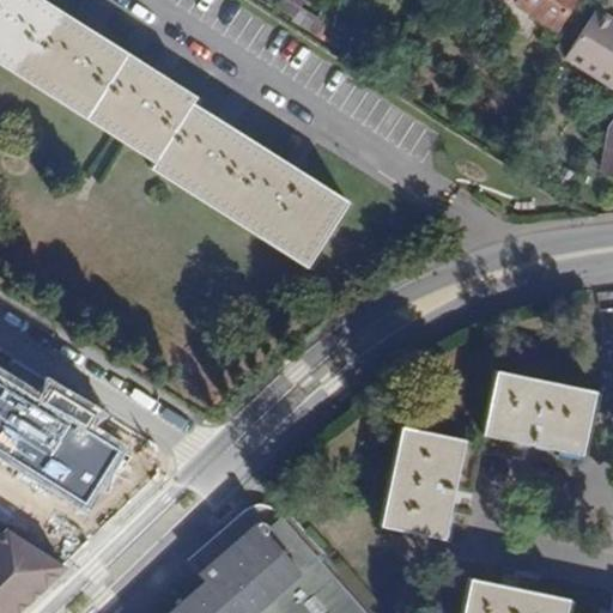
[(307,267),(347,201),(193,103),(195,96),(42,0),(0,0),(0,65),(153,163),(150,168),(307,267)]
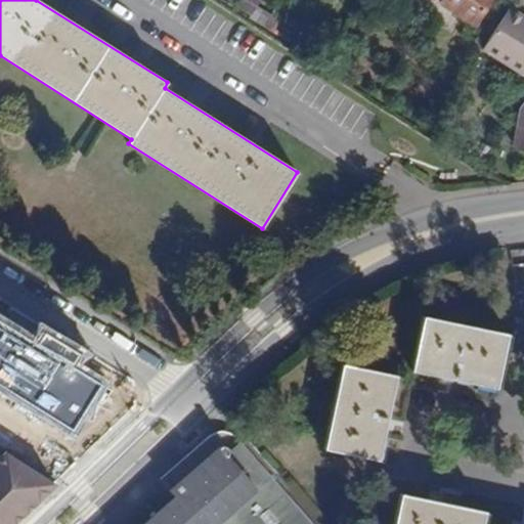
[(272,17),(273,15),(257,6),(259,0),(243,0),(239,7),(251,14),(249,17),(265,28),(272,17)]
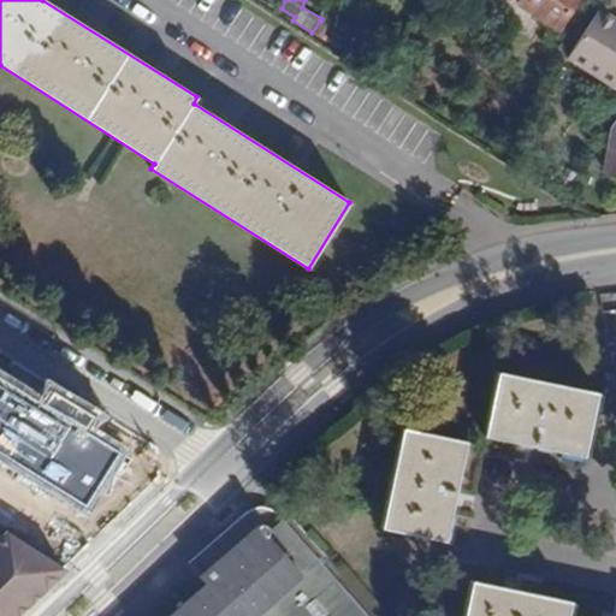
[(520,0),(517,4),(557,29),(574,0),(520,0)]
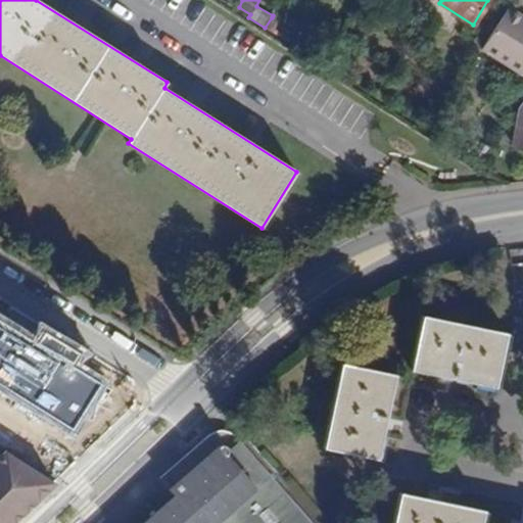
[(485,46),(522,69),(522,11),(512,4),(485,46)]
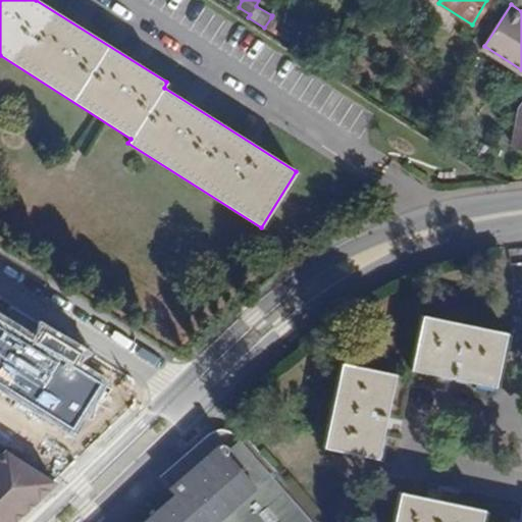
[(264,28),(270,32),(277,20),(271,17),(264,28)]
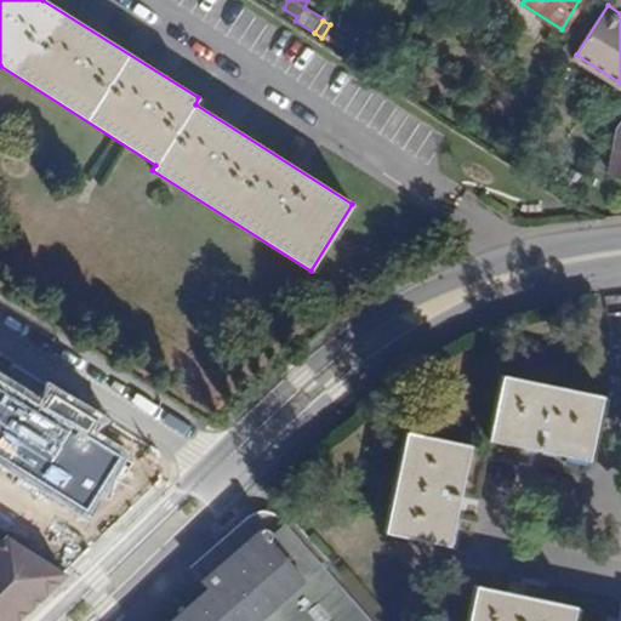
[(488,438),(587,459),(600,396),(501,375),(488,438)]
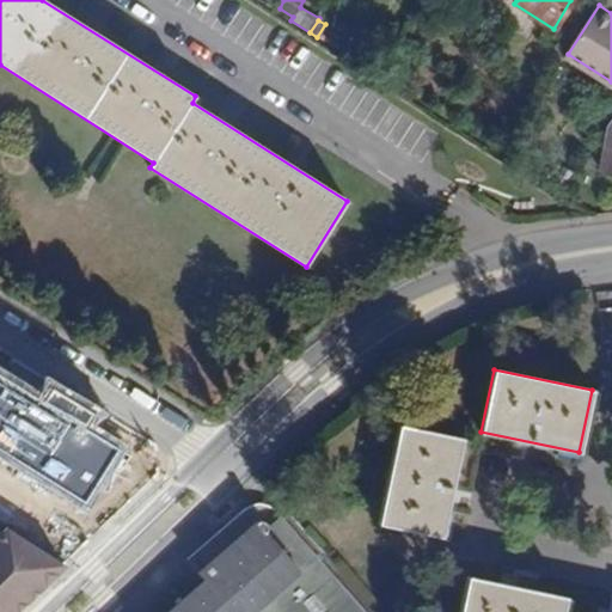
[(83,471),(102,439),(0,375),(0,448),(84,501),(97,481),(83,471)]
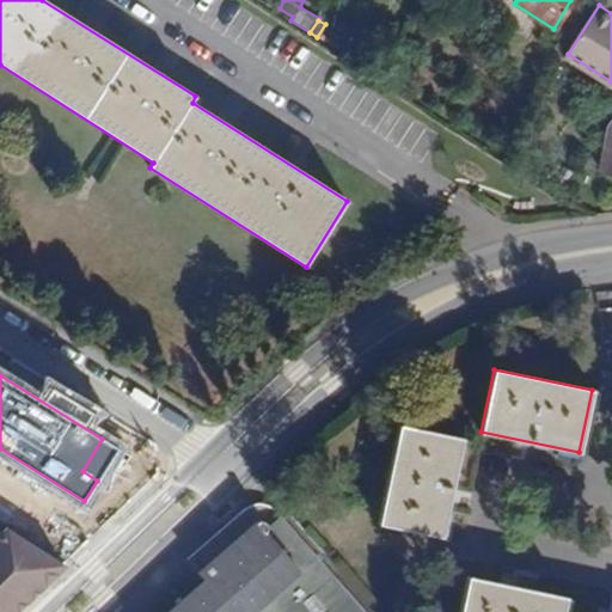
[(379,522),(442,537),(463,439),(401,424),(379,522)]
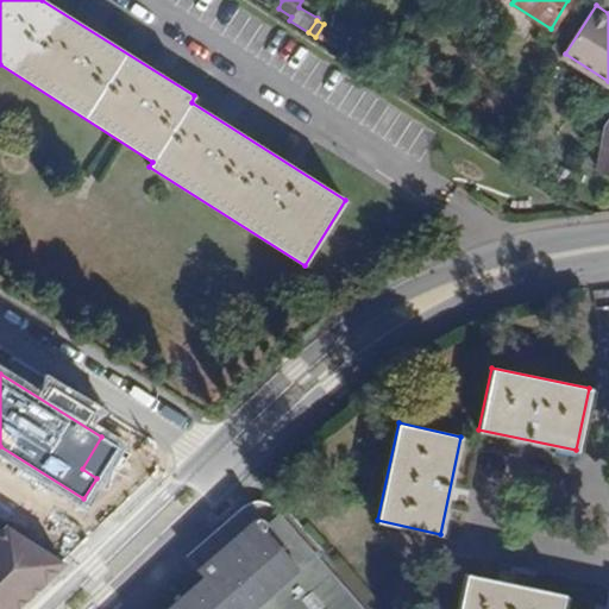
[(82,469),(96,478),(117,446),(101,437),(82,469)]
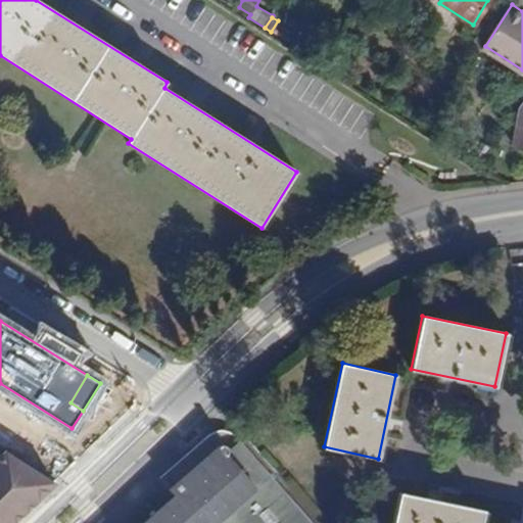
[(217,467),(244,497),(268,477),(240,444),(229,456),(217,467)]
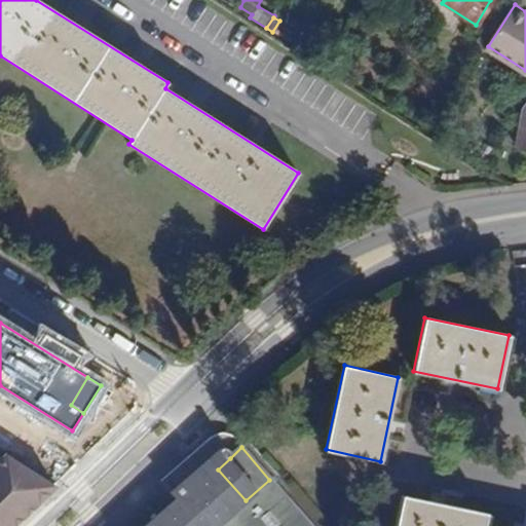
[(309,525),(269,480),(246,500),(218,470),(230,458),(228,455),(229,451),(227,449),(222,448),(217,451),(171,491),(176,498),(144,525),(309,525)]
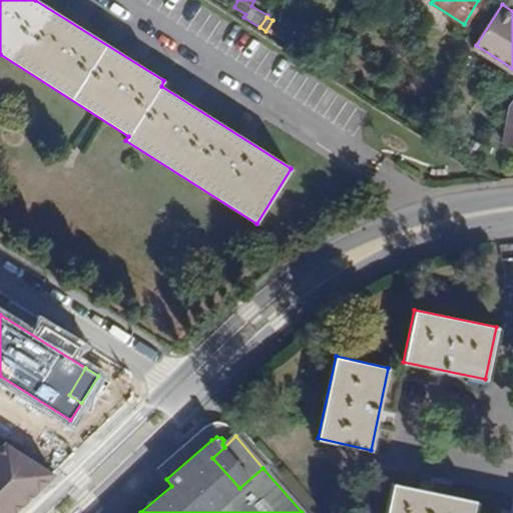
[(0,512),(11,512),(50,476),(4,445),(0,448),(0,512)]
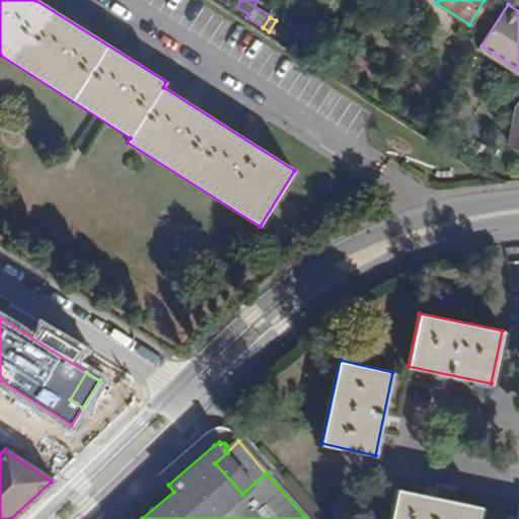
[(477,518),(479,507),(396,490),(390,518),(477,518)]
